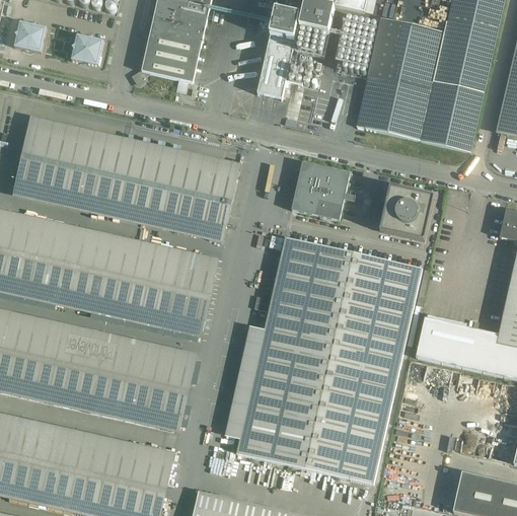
[(74,7),(76,8),(79,8),(81,8),(82,6),(83,5),(84,3),(84,1),(83,0),(73,0),(72,1),(72,3),(73,5),(74,7)]
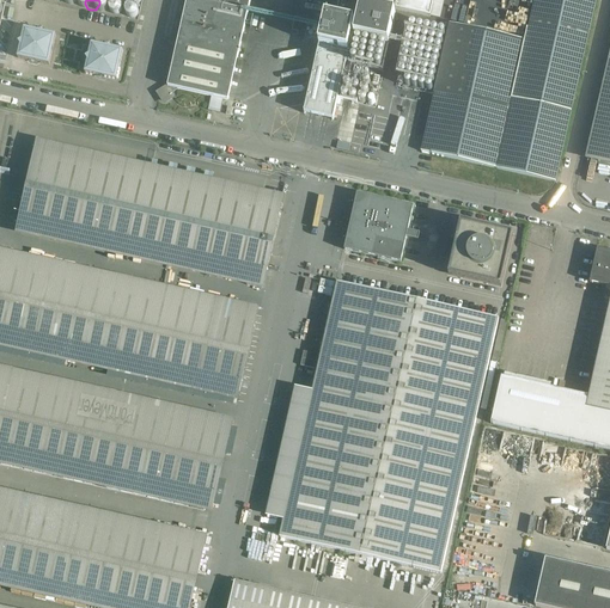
[(104,11),(107,12),(109,12),(111,12),(114,11),(115,8),(116,6),(115,4),(114,1),(113,0),(104,0),(103,1),(102,4),(102,6),(102,8),(104,11)]
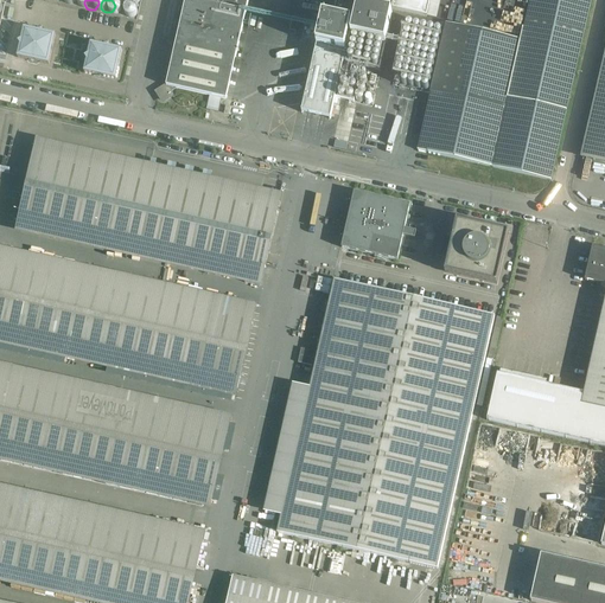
[(155,94),(159,97),(163,98),(166,96),(169,92),(169,89),(173,85),(224,96),(224,95),(234,55),(243,11),(243,8),(215,2),(215,0),(182,0),(174,38),(164,84),(159,84),(157,87),(154,90),(155,94)]
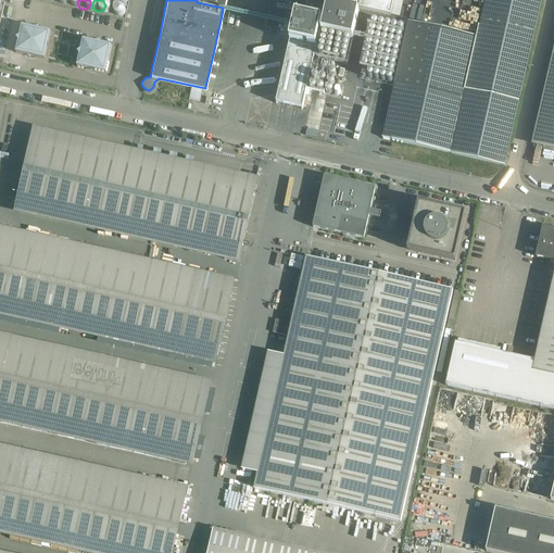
[(152,0),(146,29),(153,32),(160,0),(152,0)]
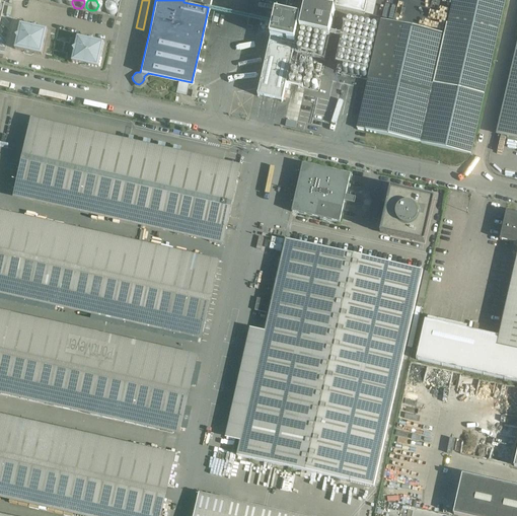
[(362,11),(364,0),(334,0),(333,5),(362,11)]
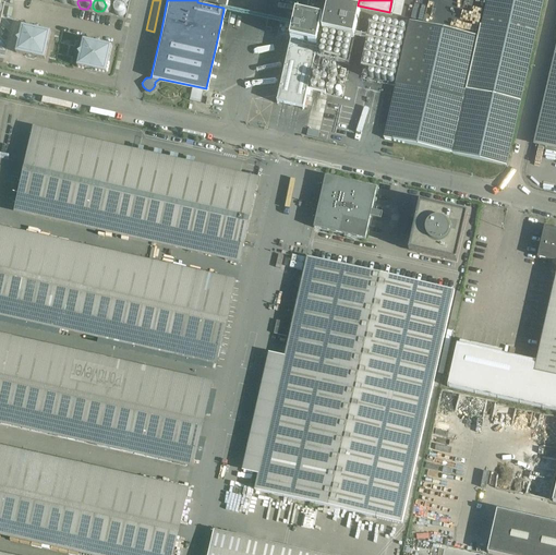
[(484,0),(480,22),(479,21),(476,33),(409,17),(382,134),(505,161),(519,99),(540,0),(484,0)]
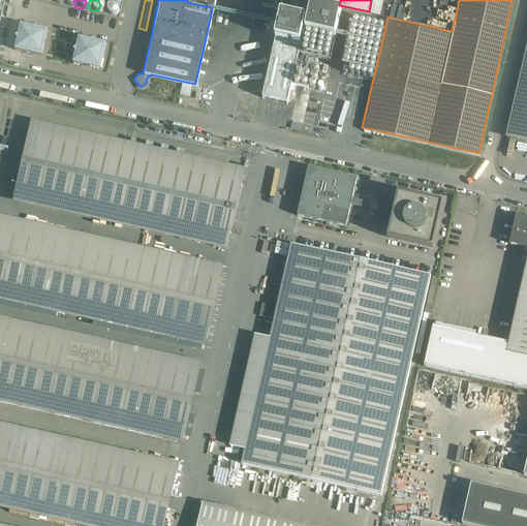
[(103,12),(106,13),(109,14),(111,13),(112,12),(114,10),(114,8),(114,6),(113,4),(111,2),(107,2),(105,2),(103,4),(102,6),(101,8),(102,11),(103,12)]
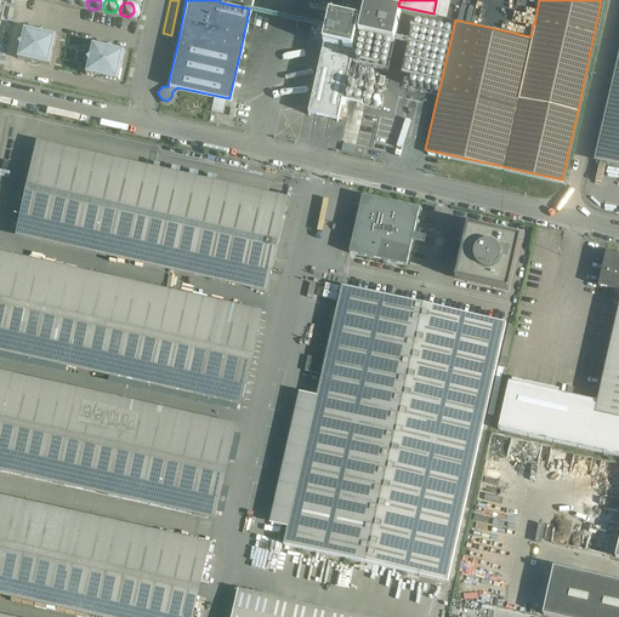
[(368,68),(348,63),(358,21),(344,17),(346,7),(330,4),(306,112),(336,119),(341,98),(359,102),(368,68)]
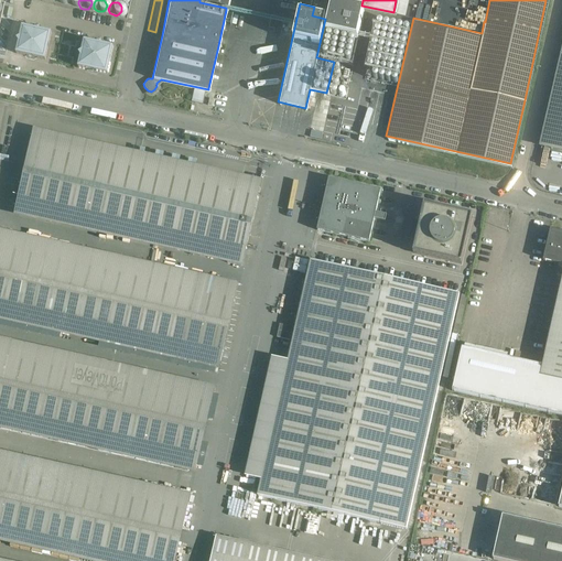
[(282,30),(290,32),(292,23),(284,22),(283,25),(282,30)]
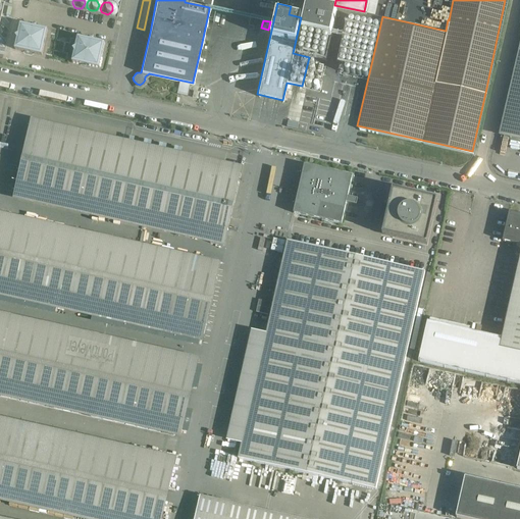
[(18,21),(16,32),(14,34),(15,37),(13,47),(20,49),(23,47),(31,48),(33,51),(40,53),(46,28),(18,21)]
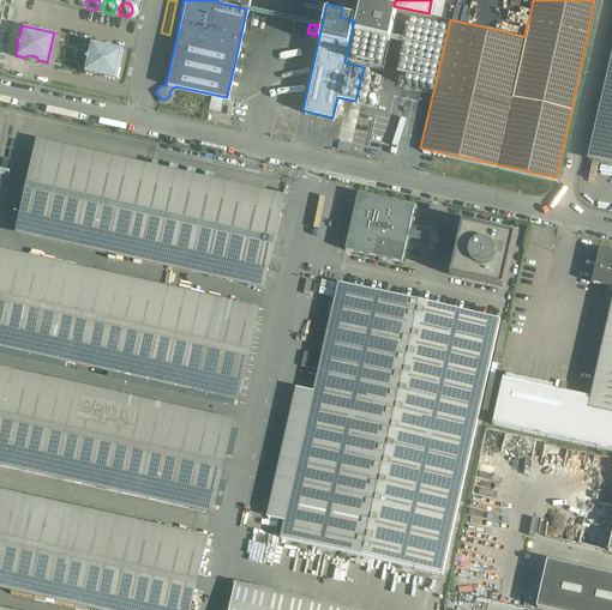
[(611,26),(582,155),(611,162),(611,26)]
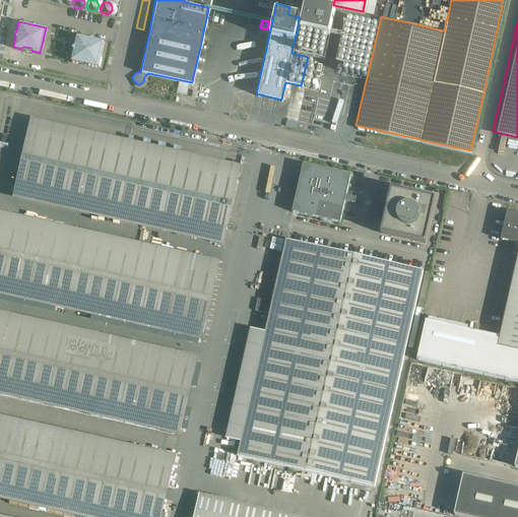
[(75,35),(73,45),(71,47),(72,49),(70,60),(77,61),(80,59),(87,61),(89,64),(96,65),(103,41),(75,35)]
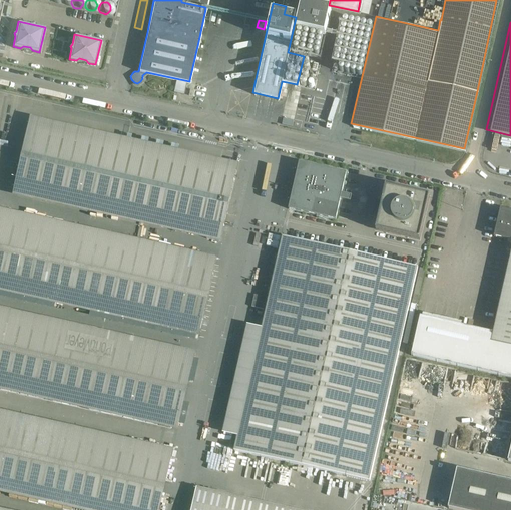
[(301,87),(295,111),(328,119),(334,95),(301,87)]
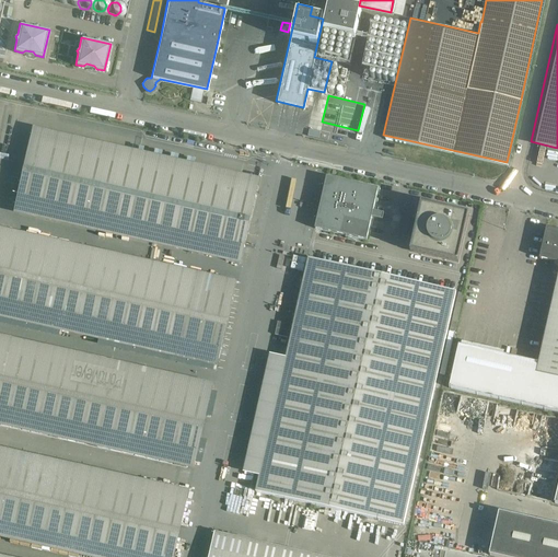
[(31,126),(16,193),(12,210),(117,235),(239,262),(258,176),(132,149),(31,126)]
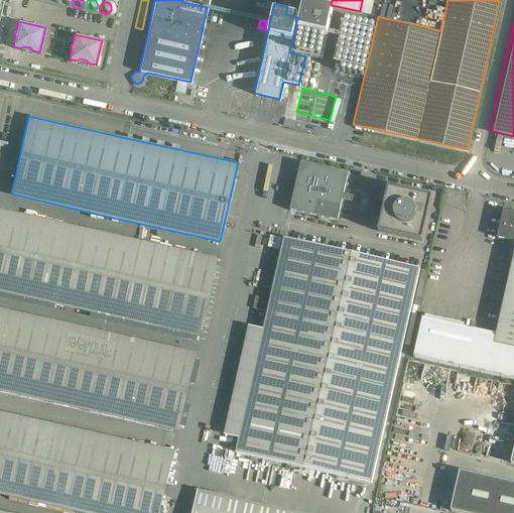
[(505,149),(507,139),(491,135),(486,160),(490,167),(513,171),(513,155),(508,154),(505,149)]
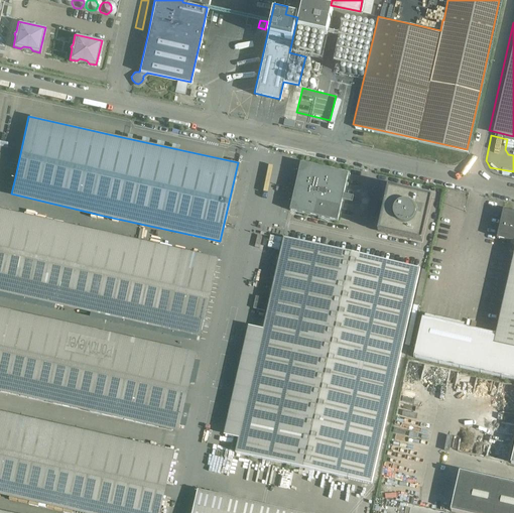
[(288,209),(336,219),(346,171),(299,161),(288,209)]
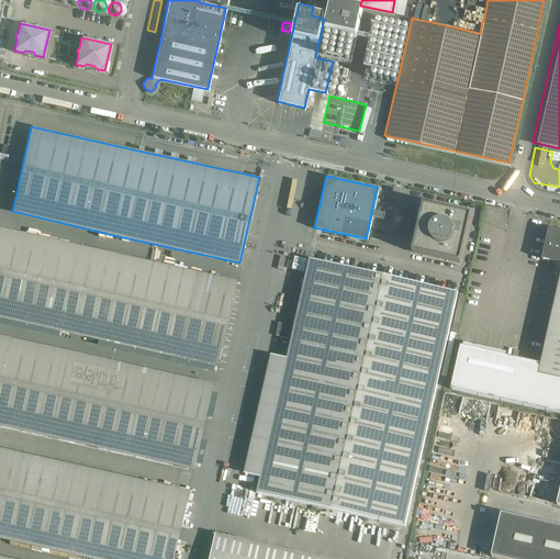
[(421,202),(410,250),(458,261),(468,213),(421,202)]
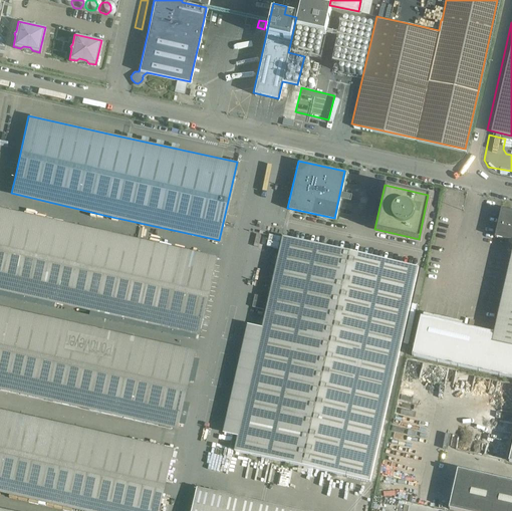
[(0,289),(73,306),(198,334),(216,256),(92,228),(0,207),(0,289)]
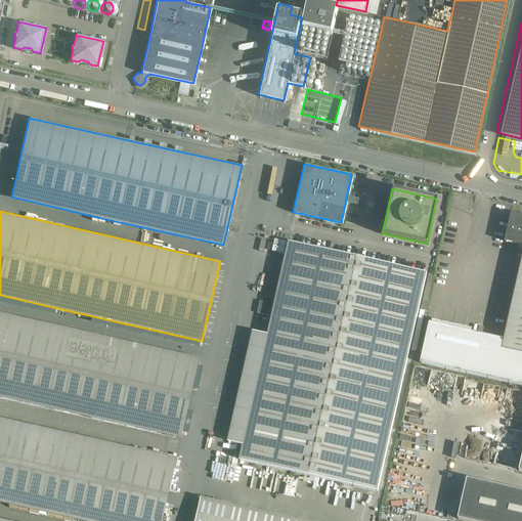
[(521,216),(518,215),(519,213),(509,211),(503,240),(521,244),(521,248),(502,337),(427,320),(418,360),(521,383),(521,216)]
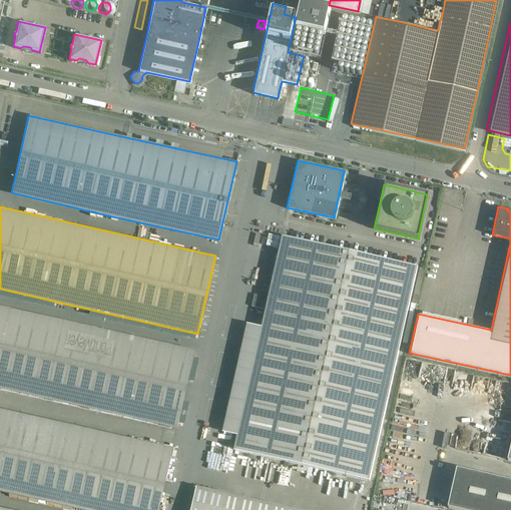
[(267,242),(278,243),(279,232),(268,231),(267,242)]
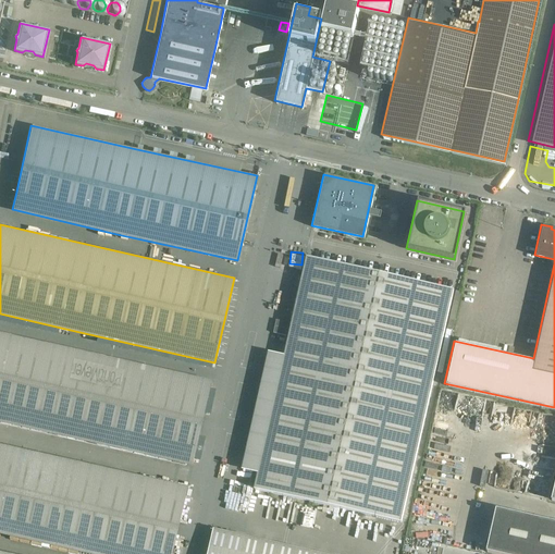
[(253,487),(399,520),(452,288),(305,255),(283,353),(256,472),(253,487)]
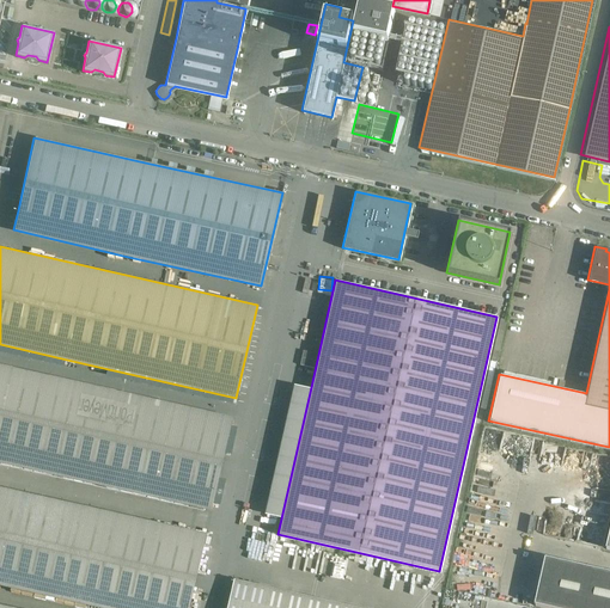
[(302,349),(298,364),(315,368),(318,354),(302,349)]
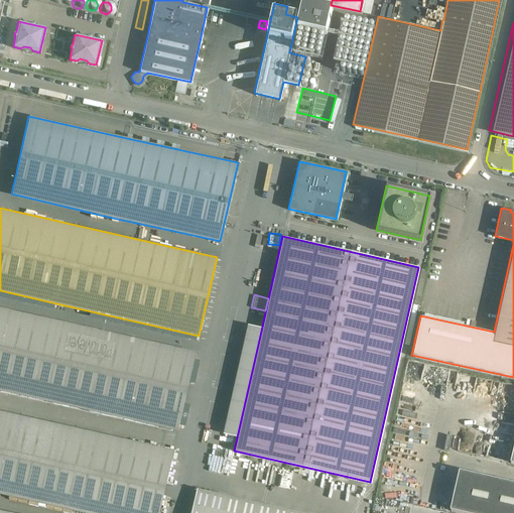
[(195,352),(0,306),(0,389),(177,429),(195,352)]
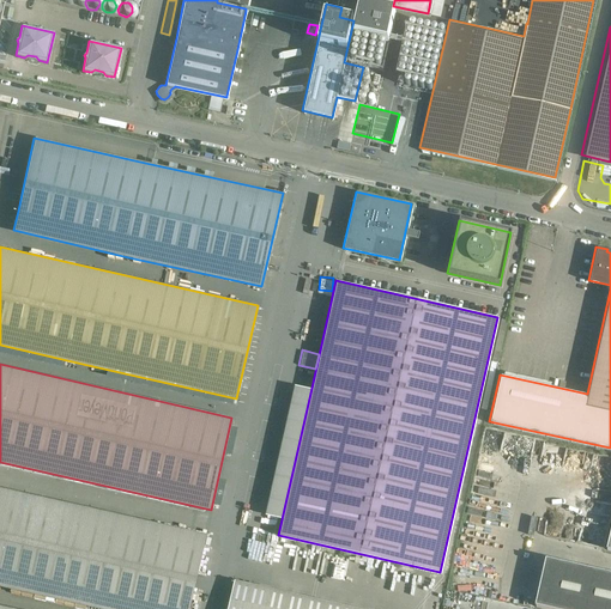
[(312,388),(292,384),(262,515),(282,519),(312,388)]
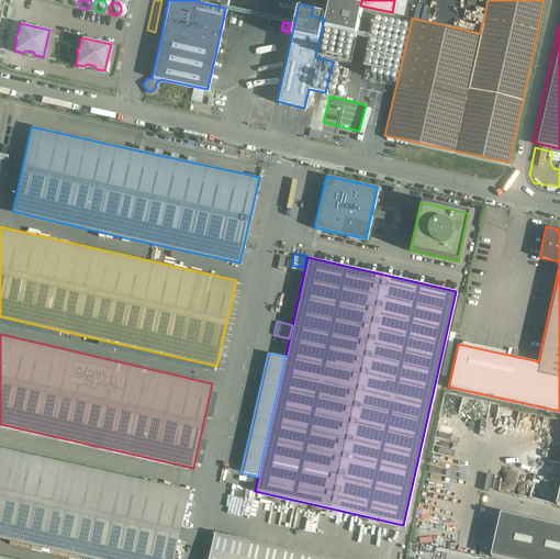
[(0,537),(17,541),(94,558),(172,558),(185,509),(185,507),(188,490),(37,456),(0,447),(0,537)]
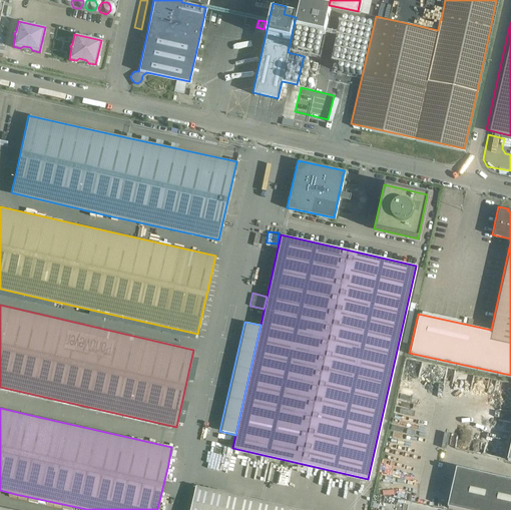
[(446,506),(466,509),(510,509),(510,478),(455,466),(446,506)]
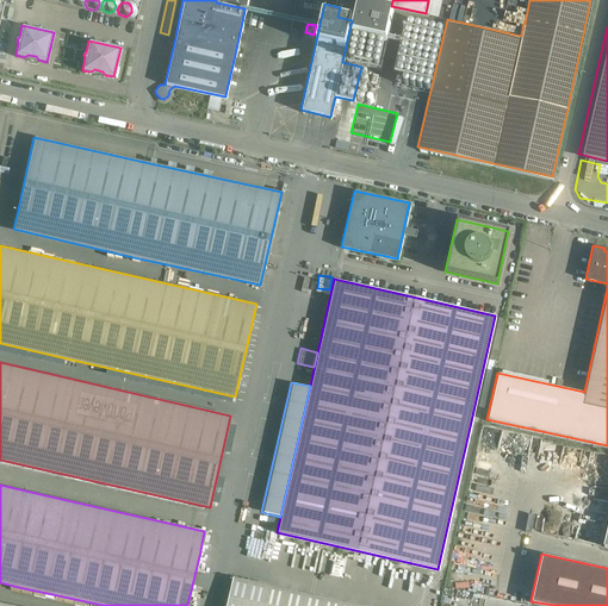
[(361,605),(230,576),(223,605),(361,605)]
